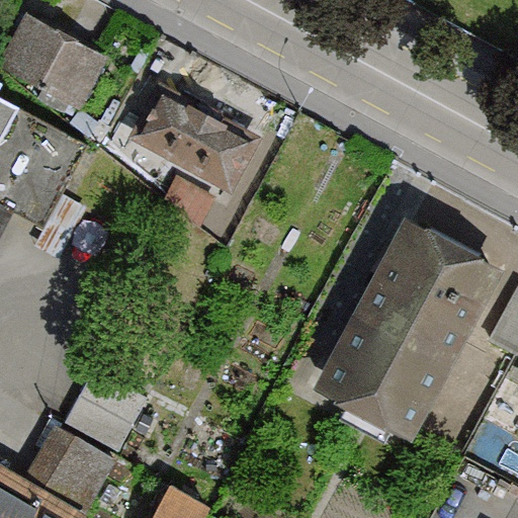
[(97,54),(23,13),(0,55),(0,65),(76,107),(104,57),(97,54)]
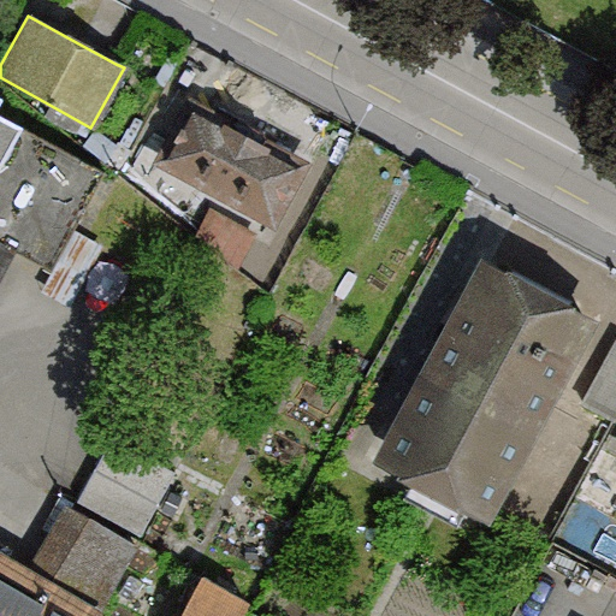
[(308,159),(187,96),(152,161),(273,224),(308,159)]
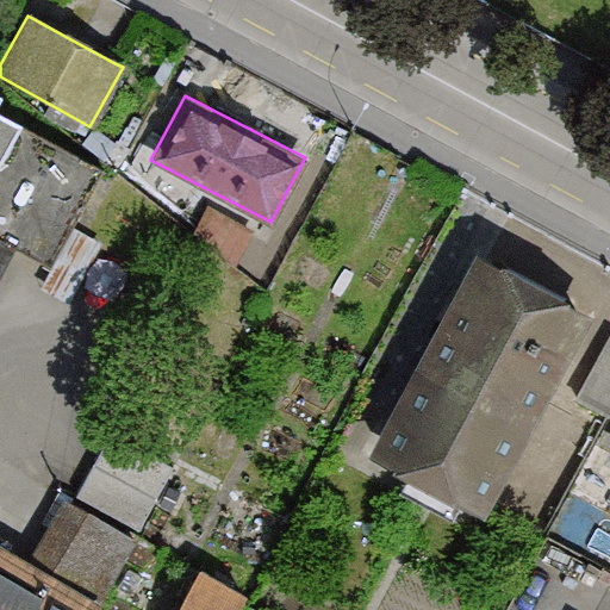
[(0,165),(20,129),(0,117),(0,165)]
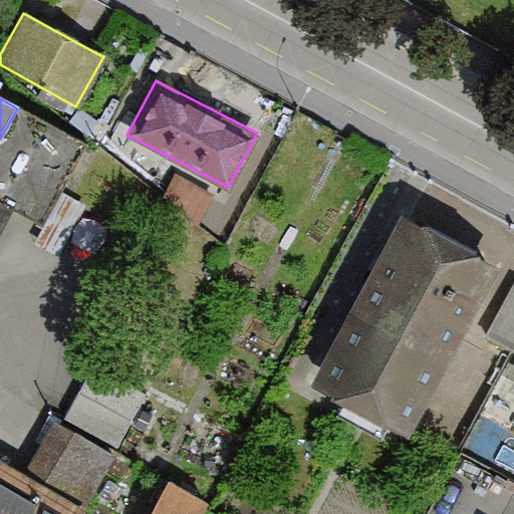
[(80,144),(17,108),(0,139),(0,228),(11,209),(36,223),(80,144)]
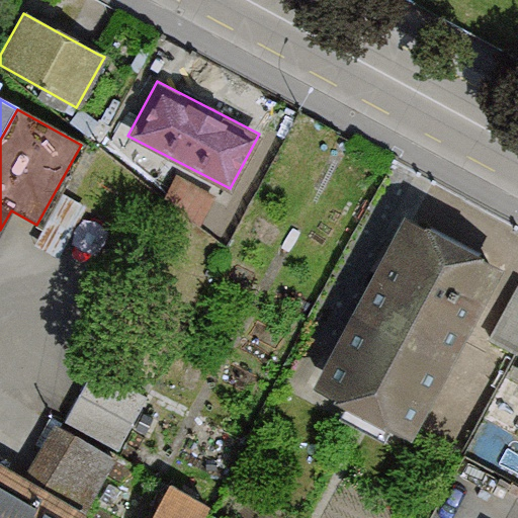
[(500,268),(405,217),(314,382),(409,434),(500,268)]
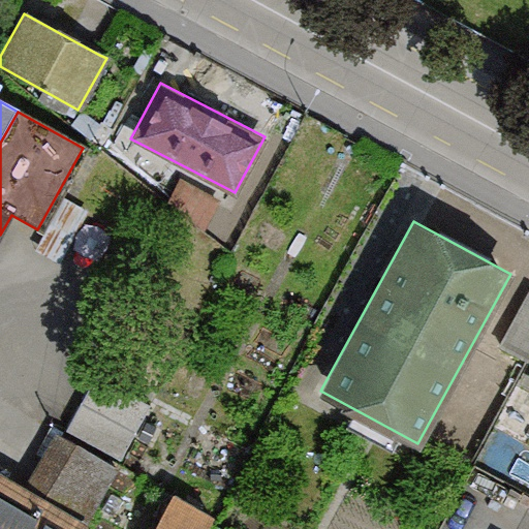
[(528,358),(528,294),(500,346),(527,362),(528,358)]
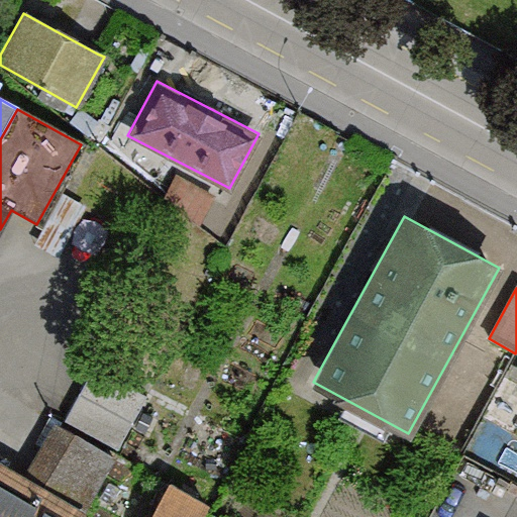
[(93,368),(66,417),(117,446),(145,397),(93,368)]
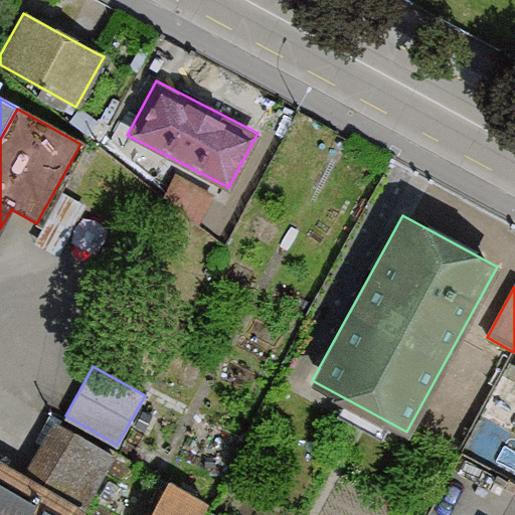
[(24,478),(0,464),(0,514),(84,514),(119,456),(57,420),(24,478)]
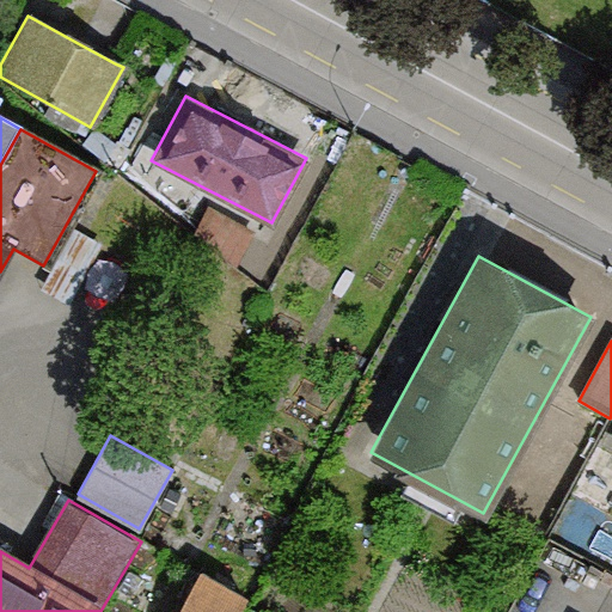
[(239,611),(246,600),(197,574),(177,611),(239,611)]
